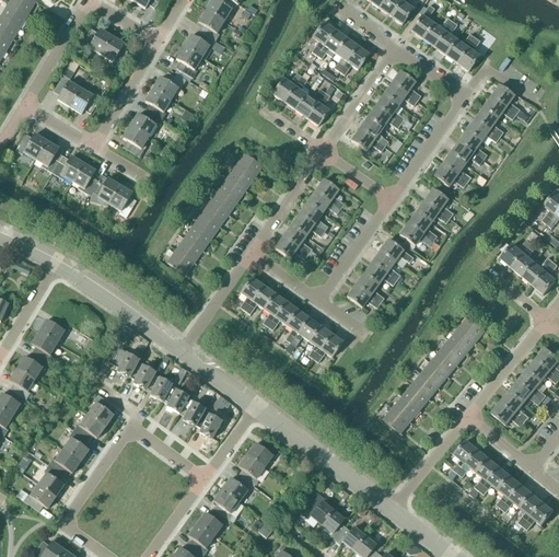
[(11,0),(10,2),(27,12),(35,0),(11,0)]
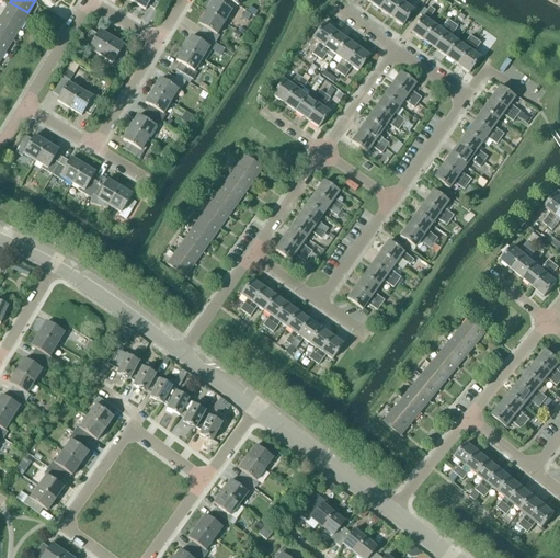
[(235,10),(239,3),(233,0),(218,0),(213,0),(207,10),(225,21),(232,9),(235,10)]
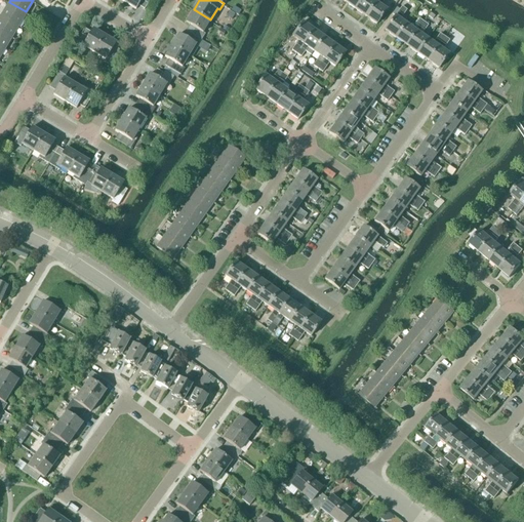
[(366,14),(376,0),(360,0),(356,7),(366,14)]
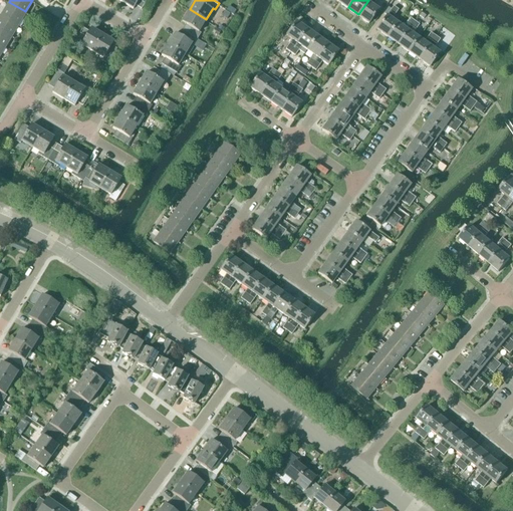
[(368,0),(358,14),(369,21),(379,7),(373,3),(375,0),(368,0)]
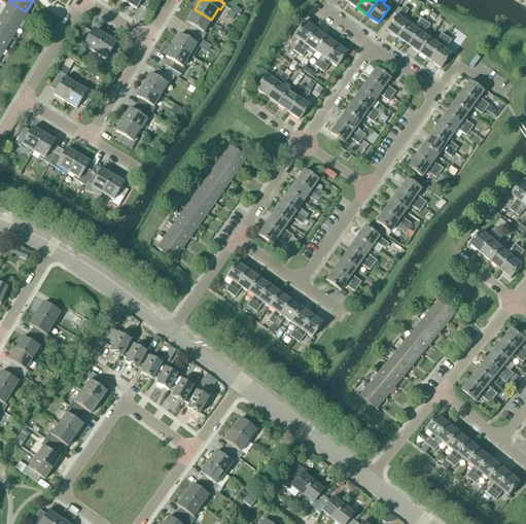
[(20,24),(26,11),(9,2),(2,13),(20,24)]
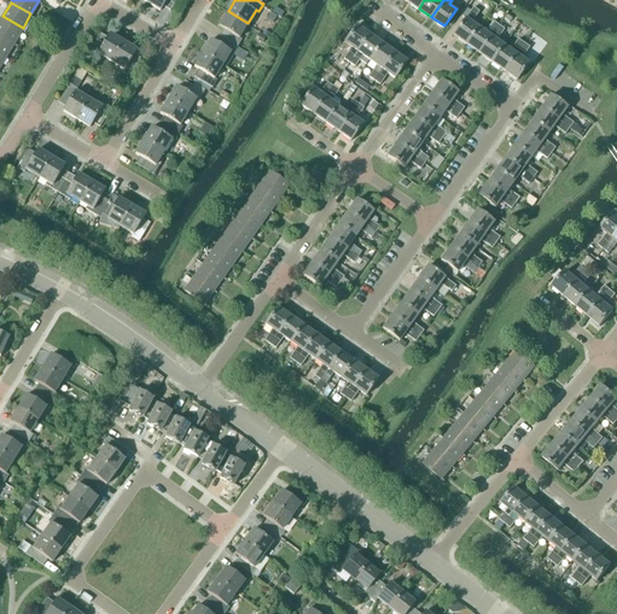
[(467,42),(479,25),(472,21),(479,9),(475,5),(454,33),(467,42)]
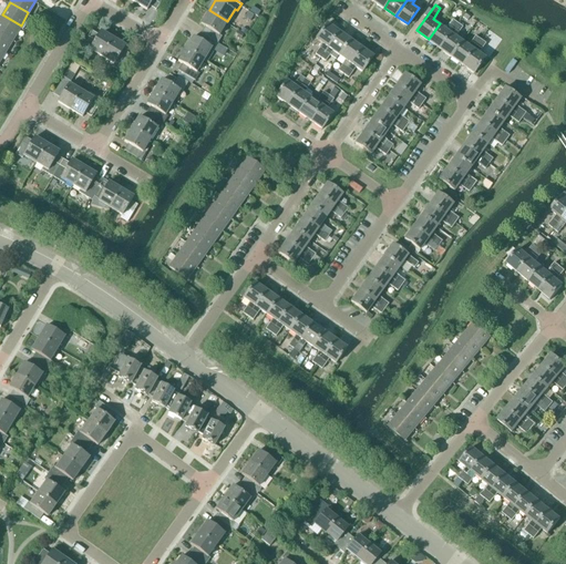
[(220,32),(227,21),(209,10),(202,22),(206,24),(202,31),(218,41),(223,34),(220,32)]
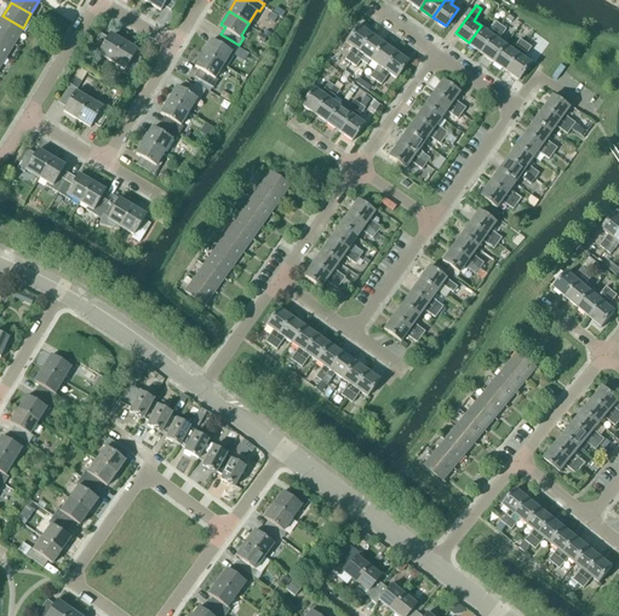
[(0,33),(15,41),(23,28),(3,16),(0,19),(0,33)]
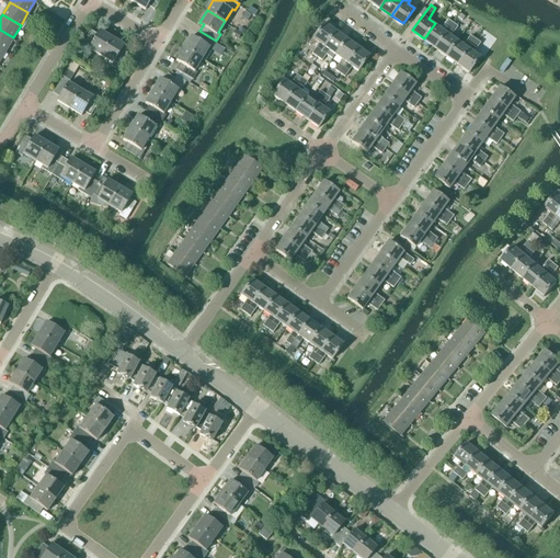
[(435,46),(454,21),(448,18),(441,27),(435,23),(424,38),(435,46)]
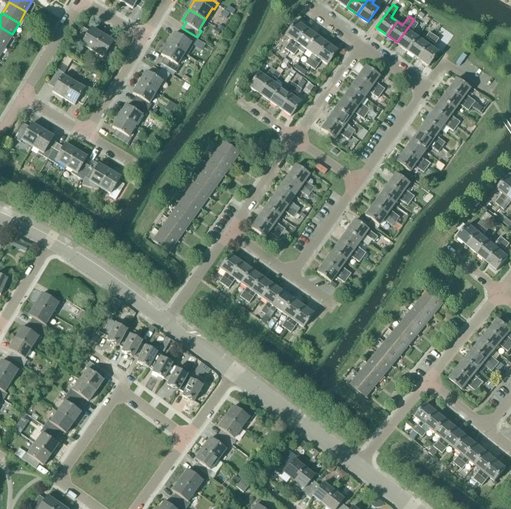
[(290,50),(306,27),(296,19),(286,33),(292,37),(285,47),(290,50)]
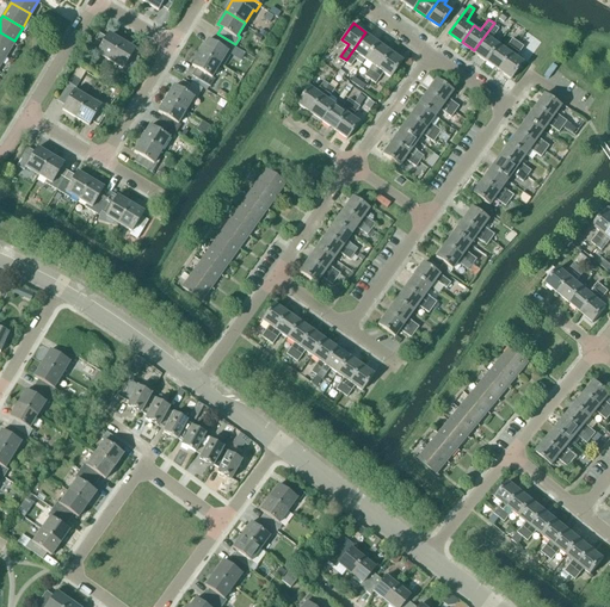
[(486,60),(499,43),(492,37),(499,26),(494,23),(474,50),(486,60)]
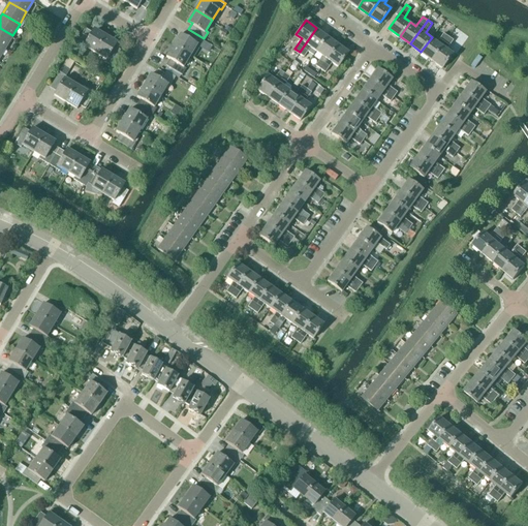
[(96,51),(105,34),(94,27),(92,31),(86,27),(76,42),(75,44),(82,48),(83,47),(85,44),(96,51)]
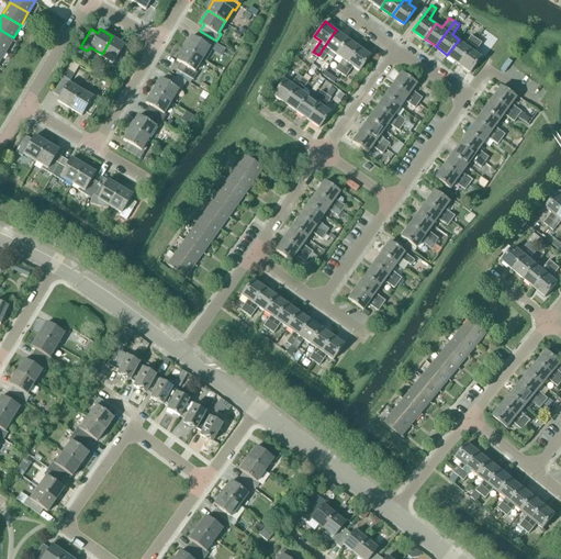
[(0,47),(6,51),(13,37),(0,30),(0,47)]
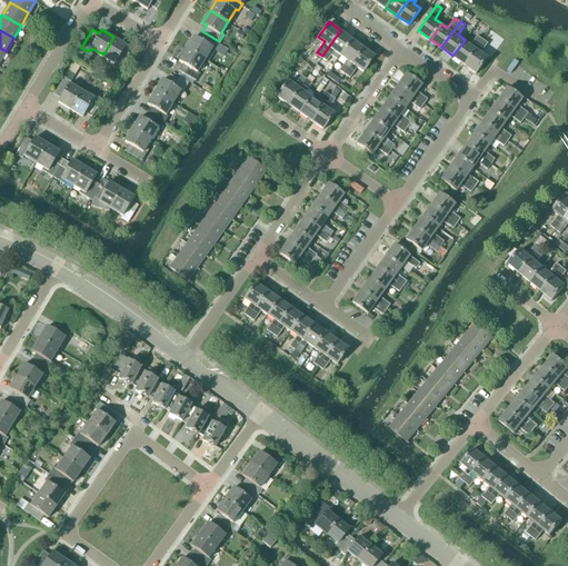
[(341,53),(352,38),(340,30),(322,56),(327,59),(335,49),(341,53)]
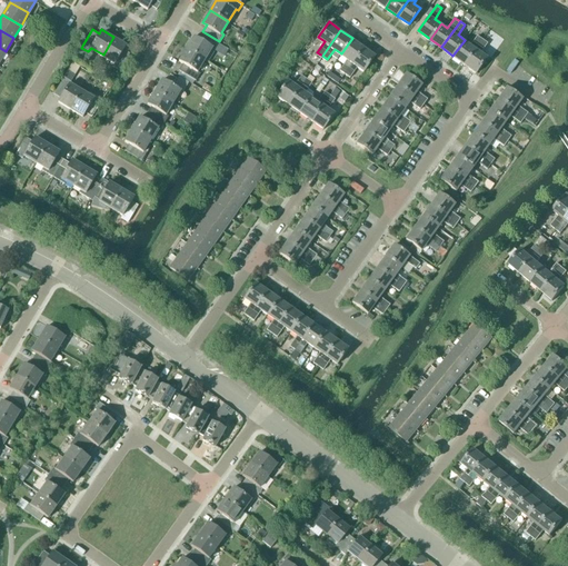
[(216,48),(219,41),(202,31),(199,37),(195,35),(187,47),(206,58),(212,46),(216,48)]
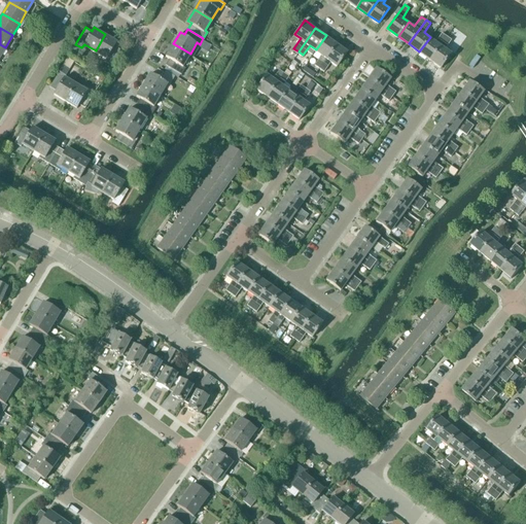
[(430,59),(447,35),(443,31),(435,41),(430,37),(419,51),(430,59)]
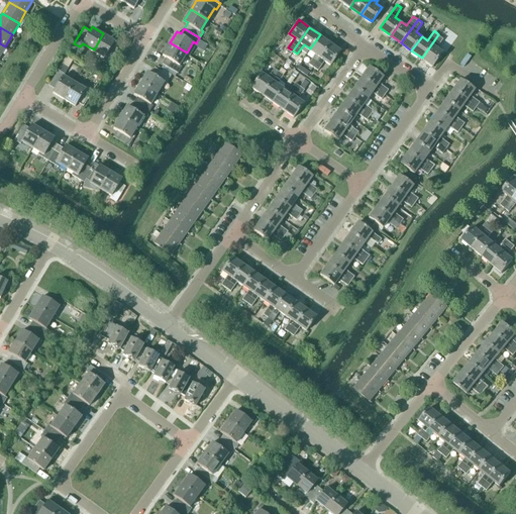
[(103,33),(94,49),(104,57),(103,59),(109,63),(118,46),(112,43),(115,39),(103,33)]
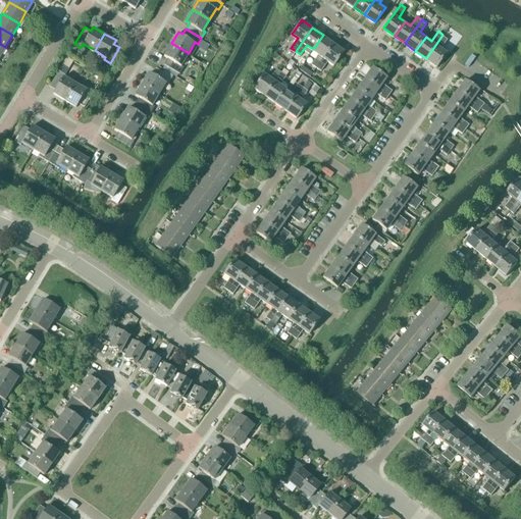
[(317,66),(333,42),(323,35),(313,49),(319,53),(312,62),(317,66)]
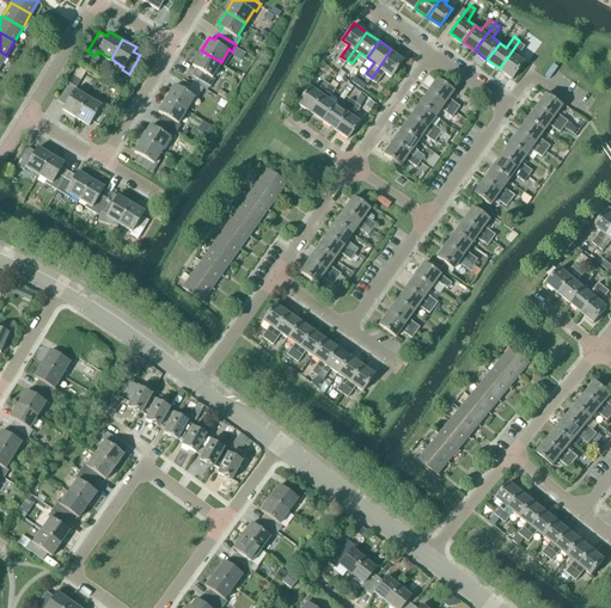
[(519,41),(500,68),(513,78),(524,60),(518,55),(525,44),(519,41)]
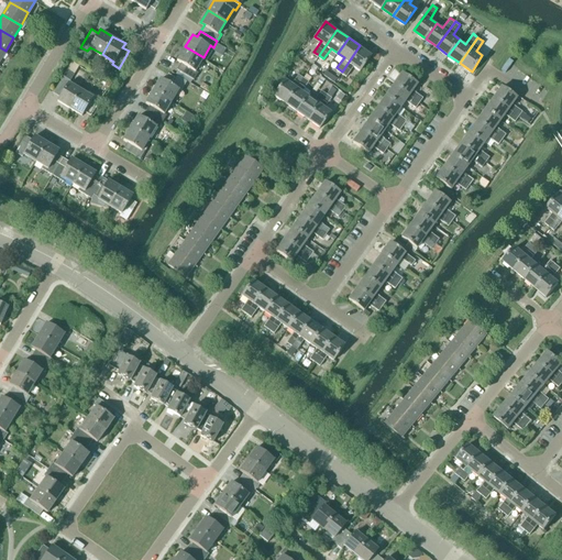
[(360,45),(342,72),(346,75),(354,65),(361,69),(372,54),(360,45)]
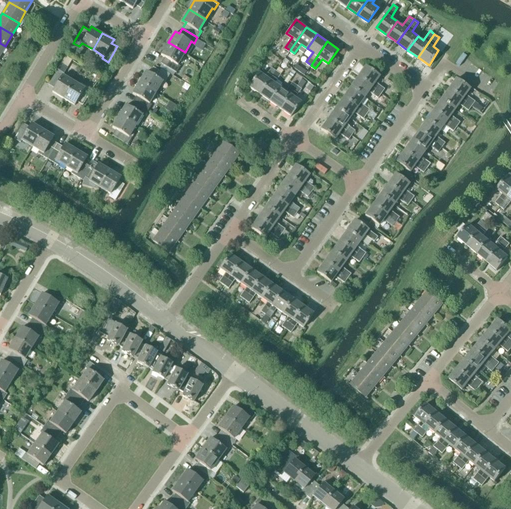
[(178,63),(185,52),(168,42),(161,53),(165,56),(162,61),(177,71),(180,64),(178,63)]
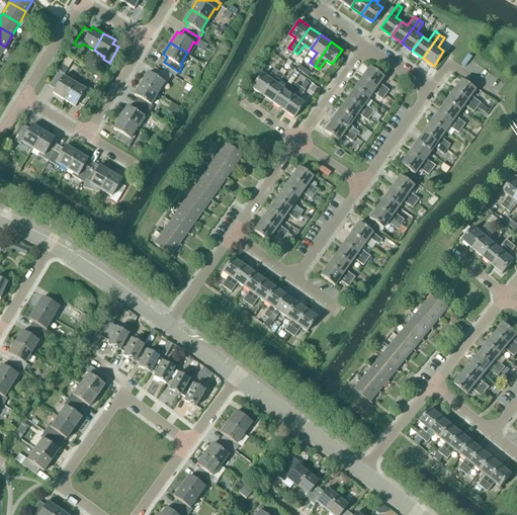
[(362,76),(386,93),(390,88),(380,82),(384,76),(370,66),(362,76)]
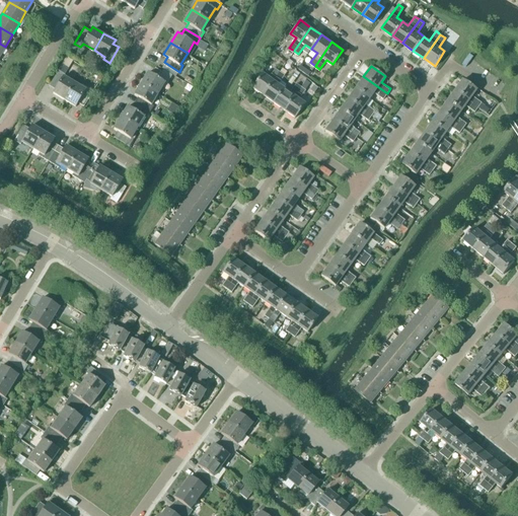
[(142,82),(158,92),(165,81),(167,83),(171,76),(156,67),(152,73),(148,71),(142,82)]
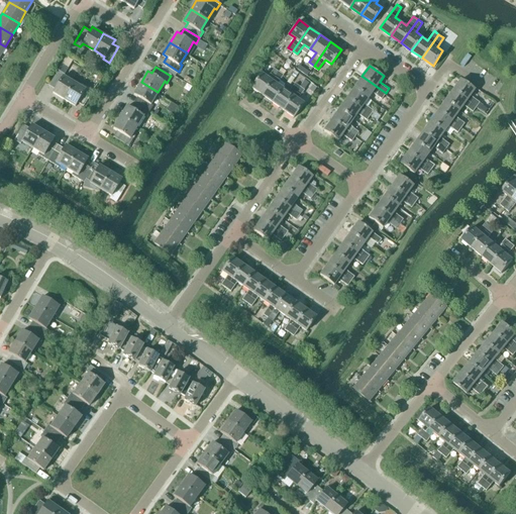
[(263,93),(279,70),(275,67),(268,76),(262,72),(251,86),(263,93)]
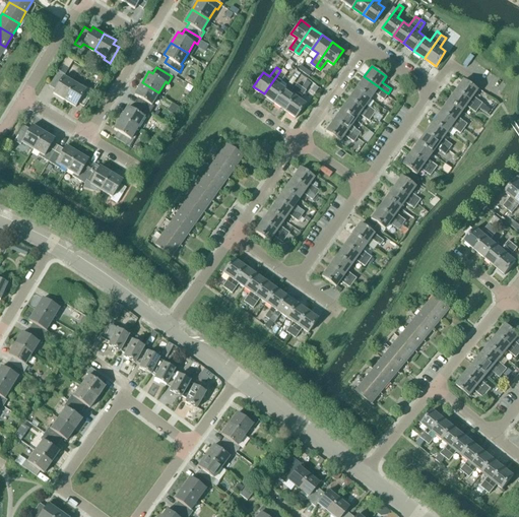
[(65,99),(75,81),(64,75),(66,72),(59,69),(50,84),(56,87),(54,91),(65,99)]
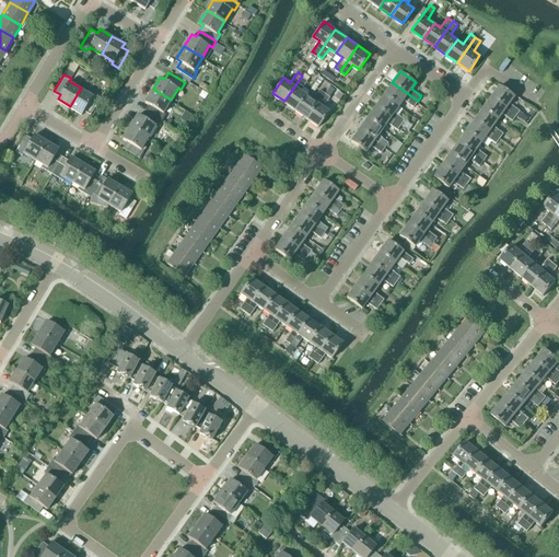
[(306,94),(300,89),(307,79),(302,76),(284,101),(295,109),(306,94)]
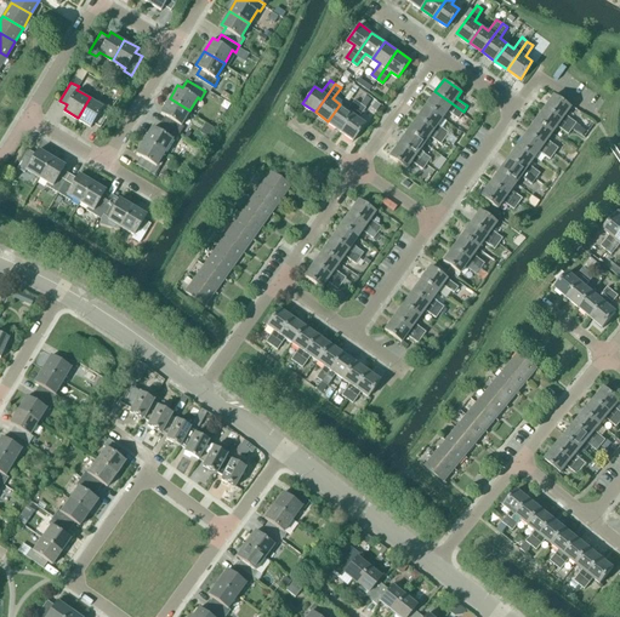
[(459,116),(464,112),(434,91),(426,104),(443,116),(448,109),(459,116)]
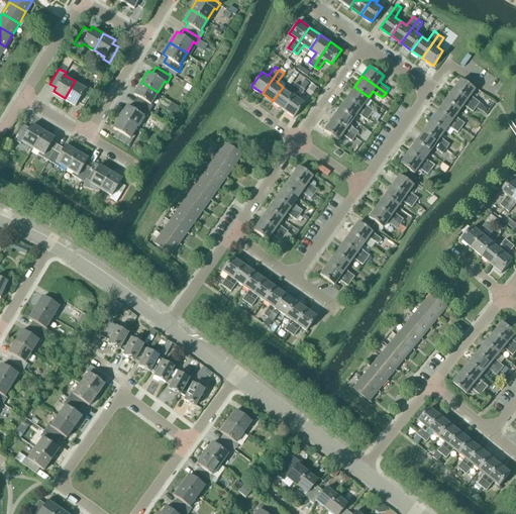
[(453,89),(477,105),(480,101),(471,94),(475,88),(460,78),(453,89)]
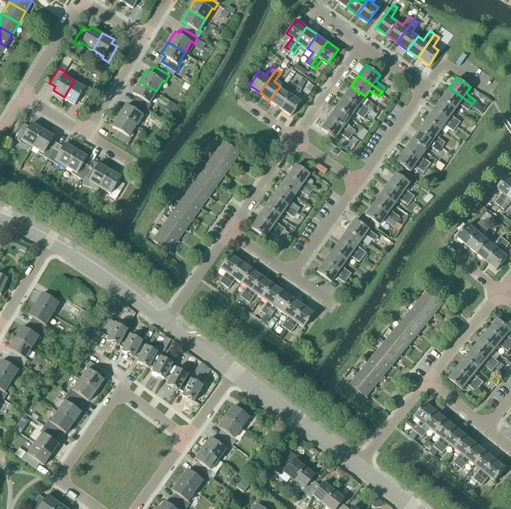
[(74,80),(64,97),(75,103),(77,100),(83,103),(92,88),(82,82),(80,84),(74,80)]
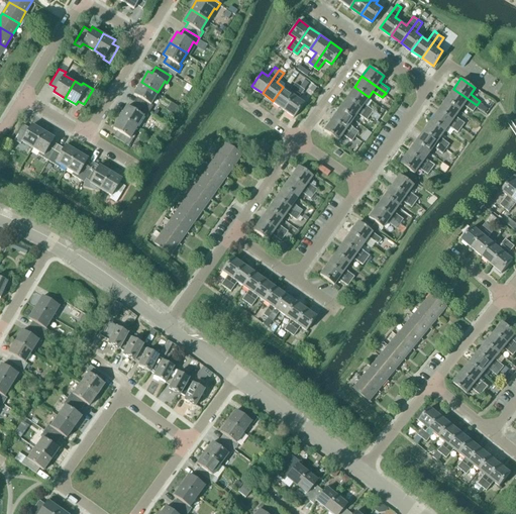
[(151,103),(158,92),(141,82),(134,93),(138,95),(134,101),(149,110),(153,104),(151,103)]
